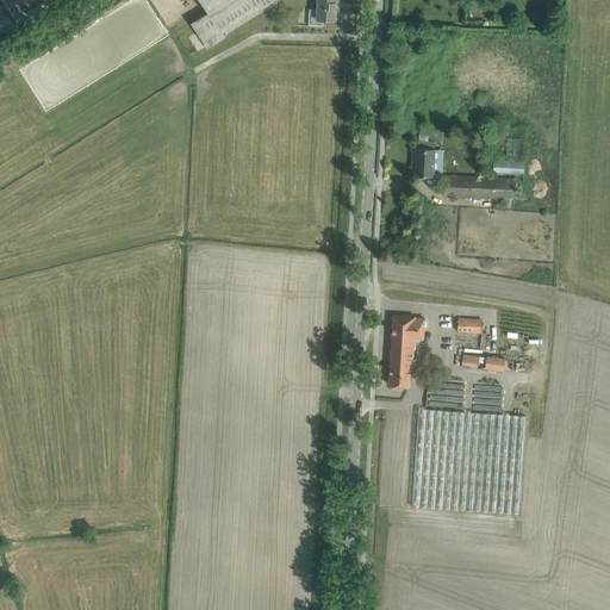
[(200,0),(209,13),(191,23),(206,49),(225,37),(222,33),(275,0),(200,0)]
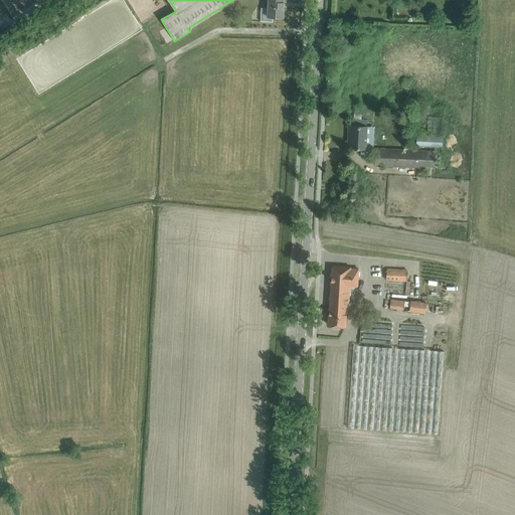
[(261,21),(273,22),(273,17),(283,18),(284,0),(269,0),(269,8),(261,8),(261,21)]
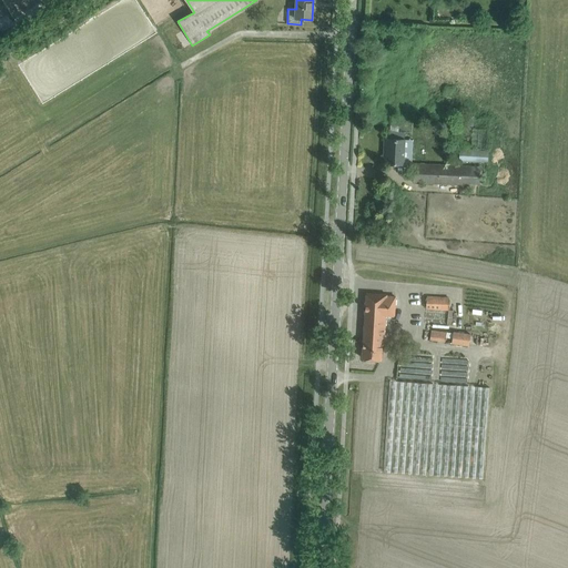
[(464,125),(473,127),(474,117),(464,117),(464,125)]
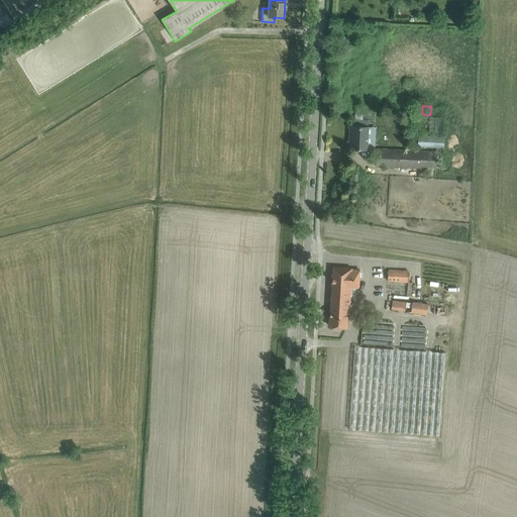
[(349,148),(367,149),(368,126),(368,121),(351,120),(351,126),(350,126),(349,148)]
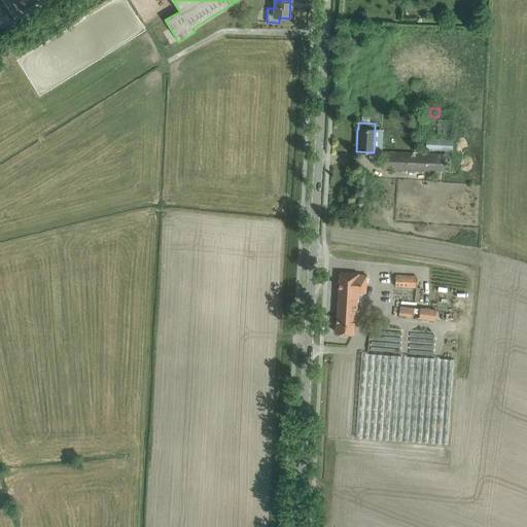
[(428,149),(449,151),(449,150),(453,150),(453,140),(429,138),(429,139),(426,139),(426,148),(428,148),(428,149)]
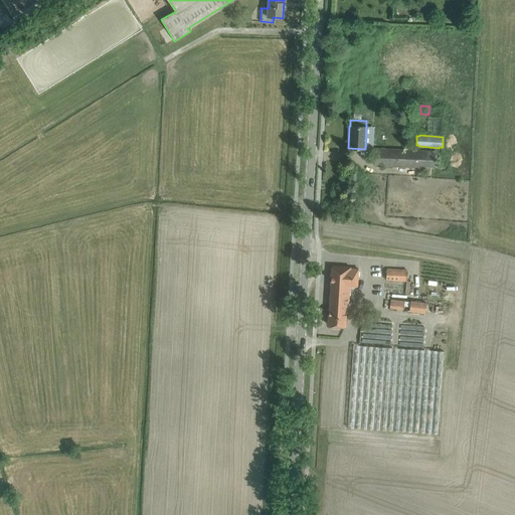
[(428,167),(435,168),(437,151),(412,149),(385,149),(375,149),(375,165),(385,166),(428,169),(428,167)]
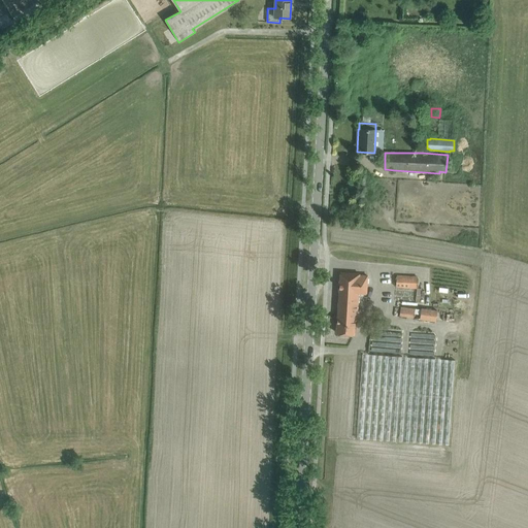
[(337,333),(354,334),(355,321),(356,321),(358,293),(366,294),(367,276),(359,275),(359,274),(340,272),(337,333)]
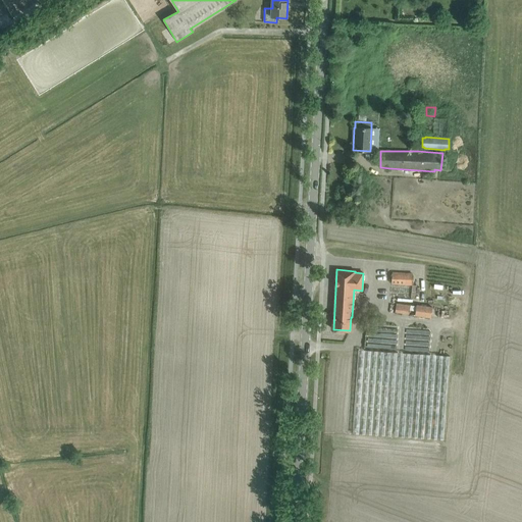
[(392,283),(412,284),(413,273),(393,272),(392,283)]
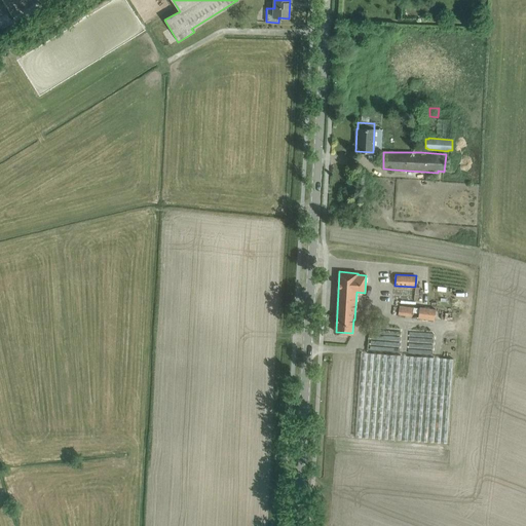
[(418,317),(435,321),(435,318),(445,321),(446,310),(436,309),(420,306),(419,308),(414,307),(414,308),(400,305),(399,314),(412,316),(413,312),(419,313),(418,317)]
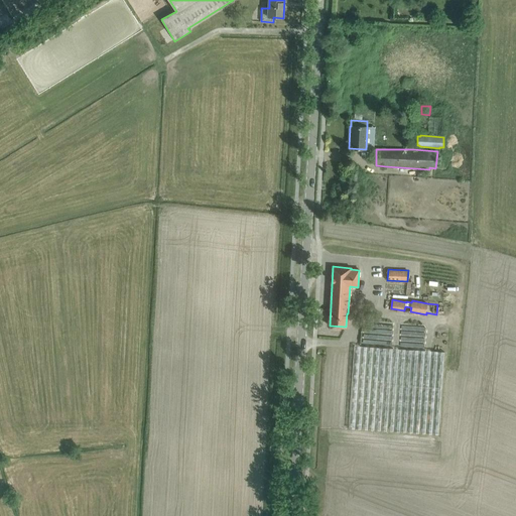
[(444,352),(354,346),(349,428),(438,434),(444,352)]
